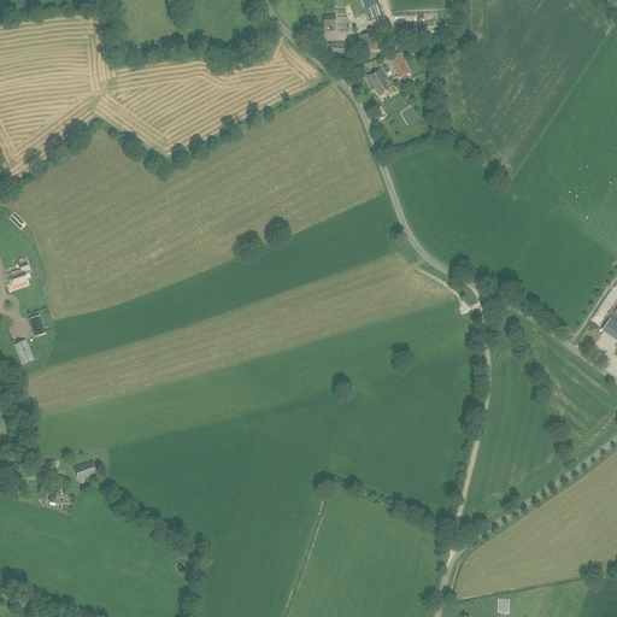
[(362,0),(370,22),(383,17),(377,0),(362,0)]
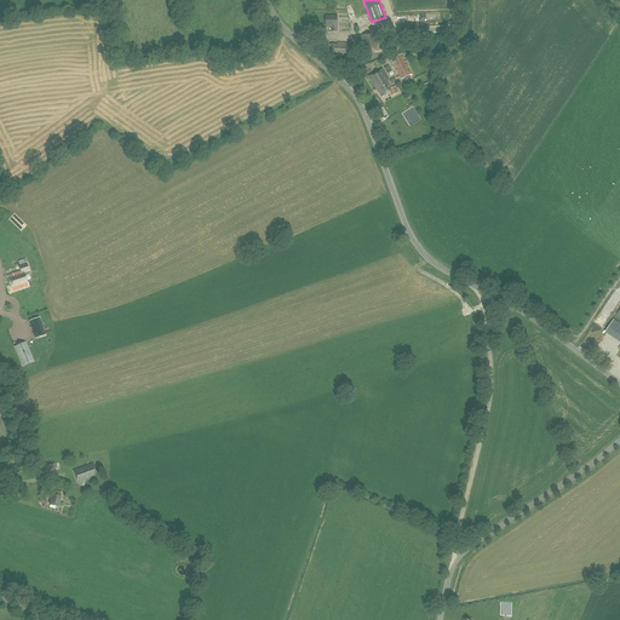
[(337,32),(337,27),(338,26),(337,16),(326,16),(326,27),(332,27),(332,32),(337,32)]
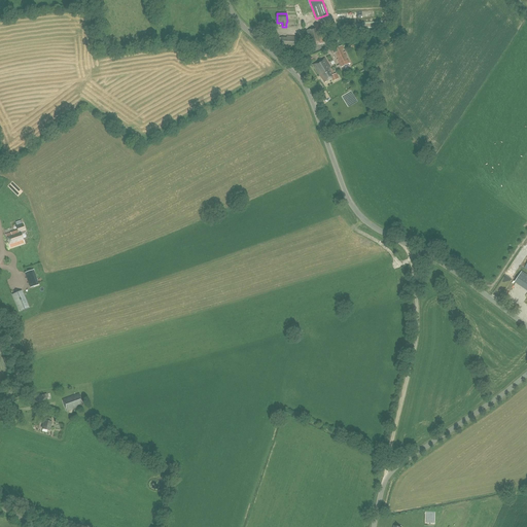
[(322,43),(320,32),(321,32),(319,24),(313,25),(314,29),(306,31),(308,38),(309,38),(311,45),(322,43)]
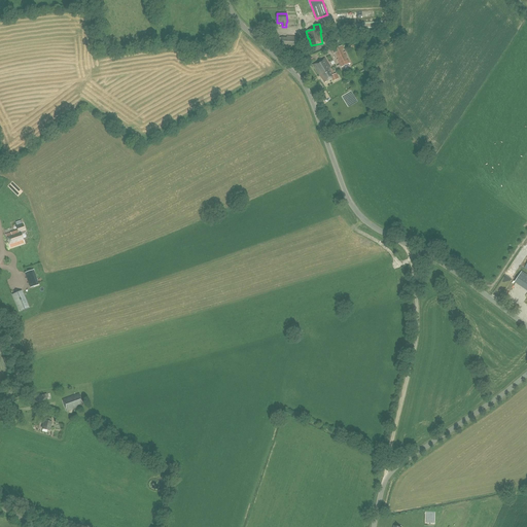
[(296,38),(296,36),(287,35),(287,37),(282,37),(281,38),(278,37),(277,43),(281,44),(286,45),(286,47),(295,48),(295,46),(299,46),(299,47),(302,48),(302,38),(300,38),(296,38)]
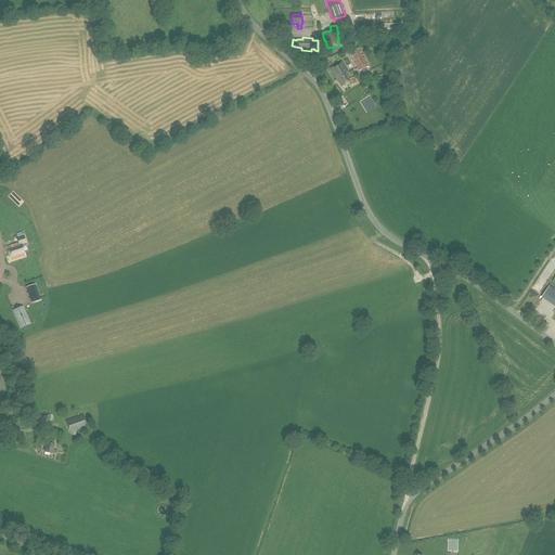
[(360,57),(359,54),(361,53),(359,48),(349,52),(351,57),(352,56),(356,63),(353,63),(357,71),(366,66),(363,56),(360,57)]
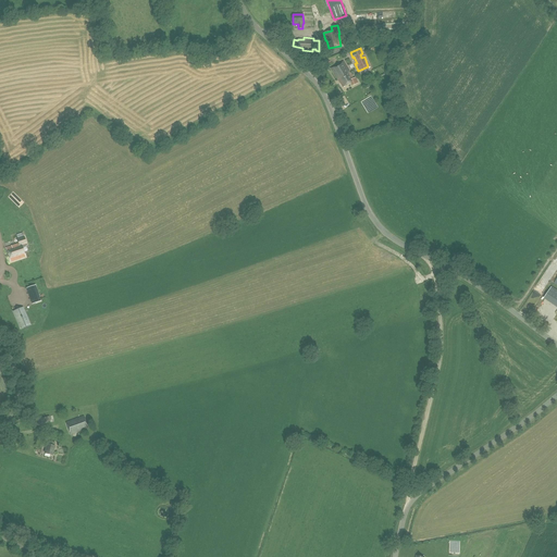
[(354,78),(343,60),(338,62),(339,64),(336,66),(335,64),(331,69),(344,88),(351,83),(353,86),(358,83),(356,78),(354,78)]
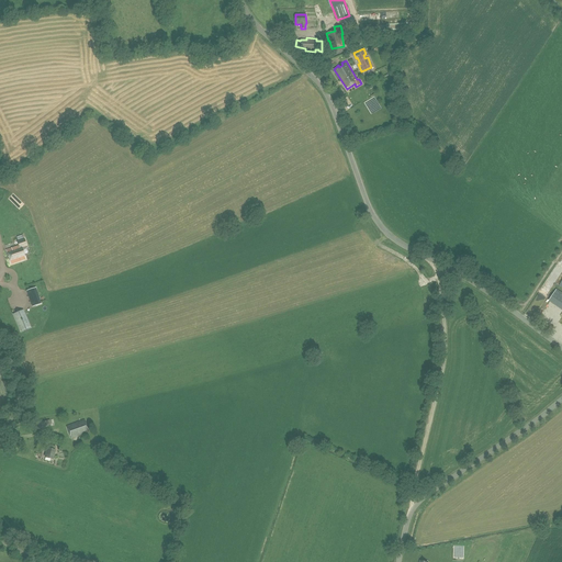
[(19,246),(6,250),(8,256),(9,255),(10,258),(9,259),(11,265),(25,259),(22,248),(23,247),(26,246),(24,239),(20,240),(17,242),(19,246)]
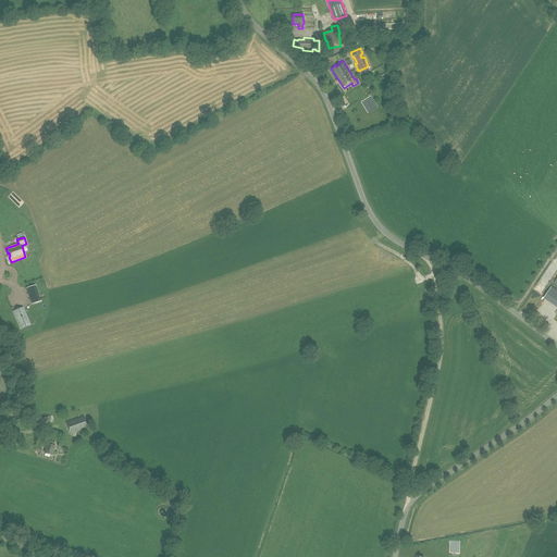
[(0,282),(7,282),(7,277),(10,277),(9,273),(3,274),(2,270),(0,270),(0,282)]
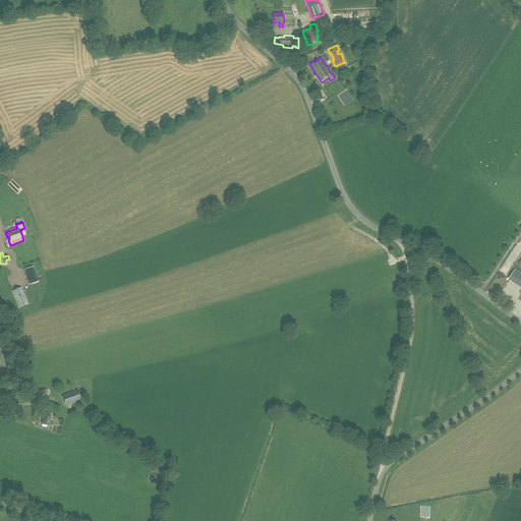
[(33,267),(25,270),(30,284),(38,282),(33,267)]
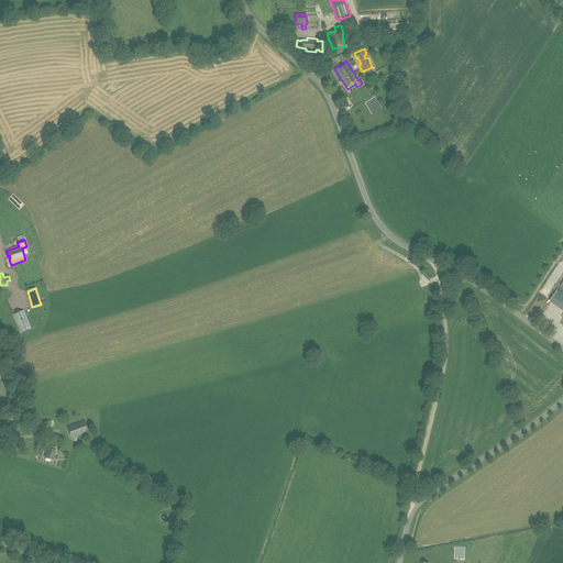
[(550,301),(562,310),(562,294),(558,290),(550,301)]
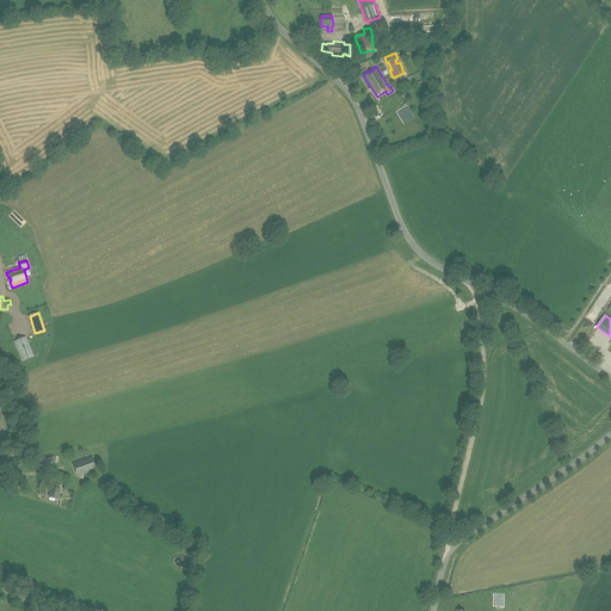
[(25,338),(16,341),(23,359),(28,357),(26,355),(31,352),(25,338)]
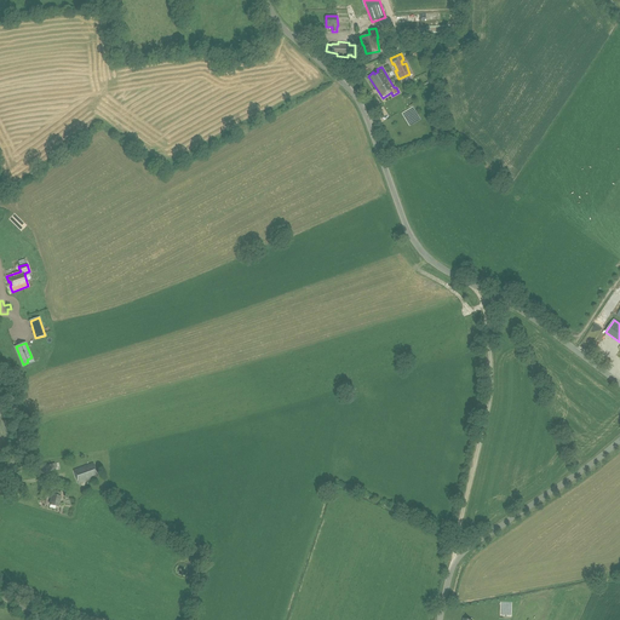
[(78,483),(98,476),(93,463),(73,470),(78,483)]
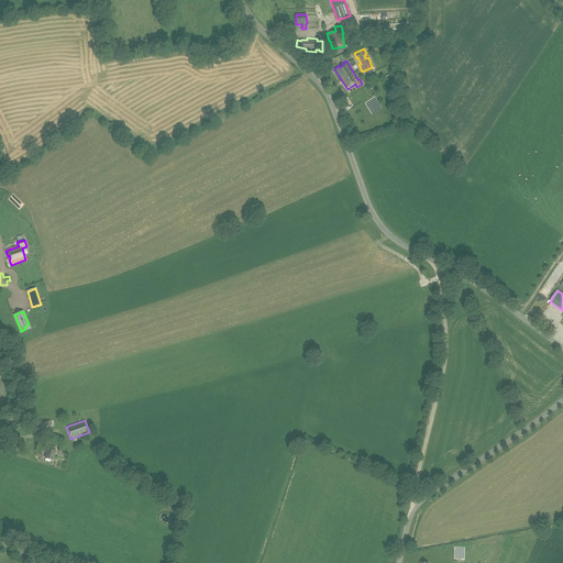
[(54,451),(55,448),(52,446),(51,450),(47,449),(45,459),(53,460),(55,451),(54,451)]
